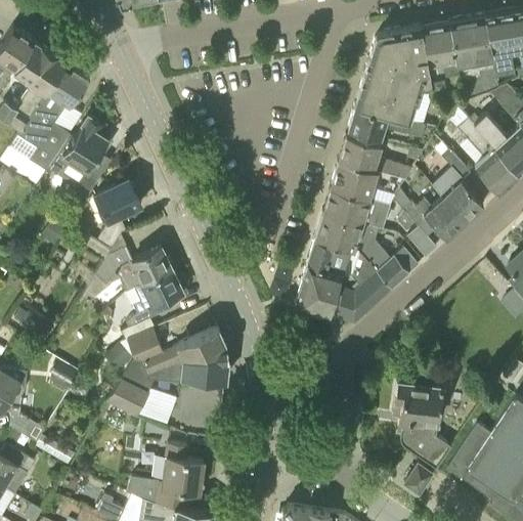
[(521,78),(522,77),(522,6),(485,13),(491,45),(497,77),(515,75),(512,57),(520,55),(522,64),(522,69),(518,70),(519,78),(521,78)]
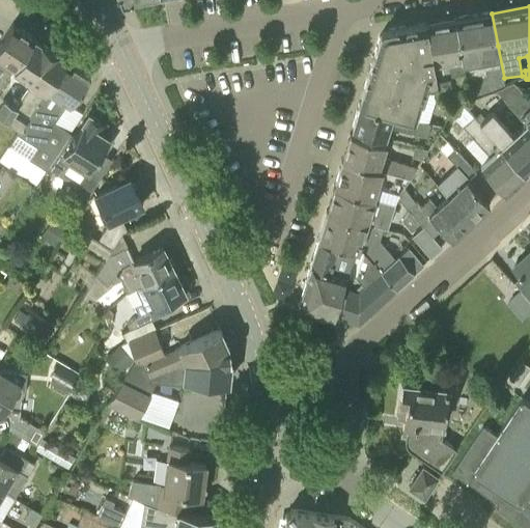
[(503,79),(504,78),(498,46),(492,14),(455,21),(468,88),(468,89),(470,103),(497,92),(496,91),(512,85),(505,86),(503,79)]
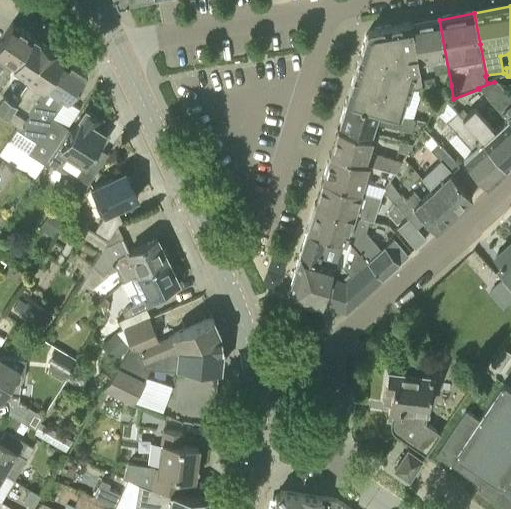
[(451,86),(451,85),(439,20),(411,24),(422,85),(423,90),(451,86)]
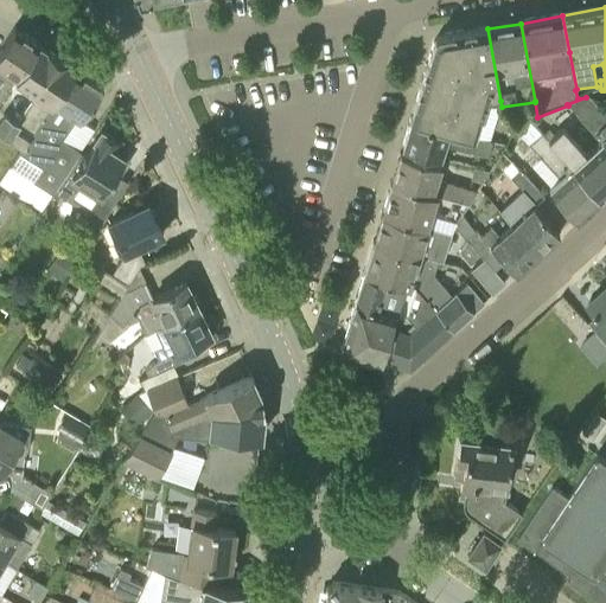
[(412,121),(451,133),(474,140),(485,103),(501,101),(488,29),(441,37),(439,38),(438,39),(437,40),(435,42),(435,43),(412,121)]
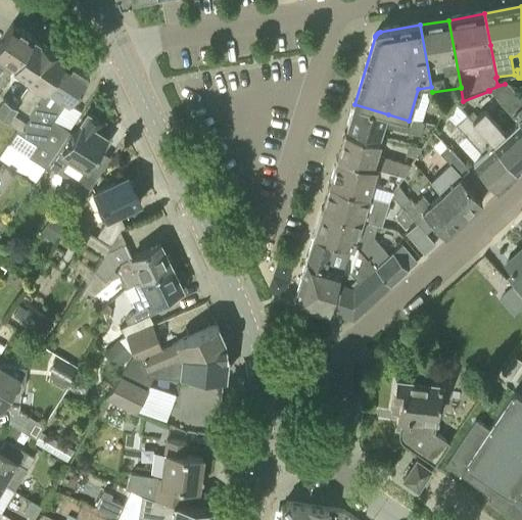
[(0,92),(14,69),(34,39),(13,26),(2,43),(0,46),(0,92)]
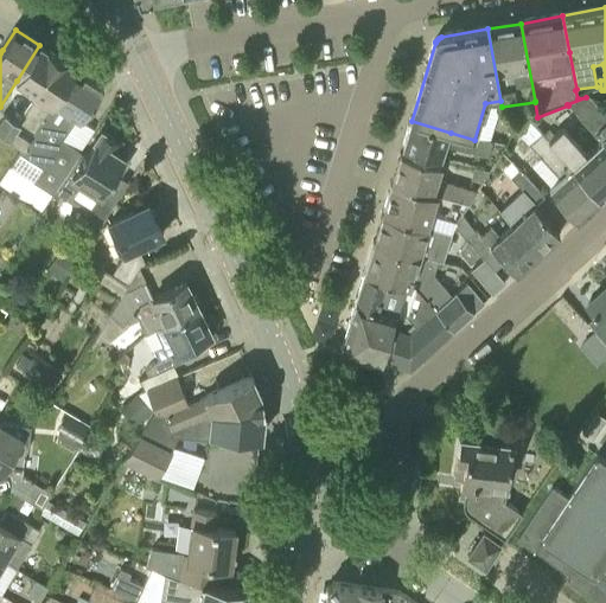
[(5,115),(0,122),(0,133),(24,148),(25,149),(76,69),(65,63),(67,63),(39,45),(17,81),(37,95),(18,124),(5,115)]
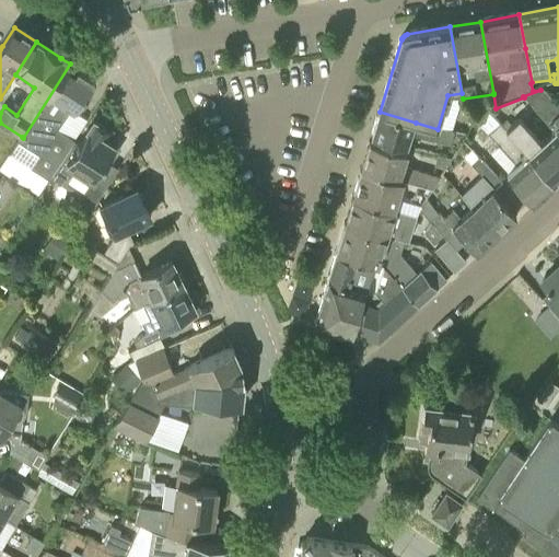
[(70,64),(23,138),(22,137),(18,143),(38,159),(32,171),(49,182),(51,180),(53,180),(63,163),(76,143),(57,132),(71,112),(73,113),(77,109),(81,111),(85,103),(83,100),(95,80),(78,68),(78,69),(70,64)]
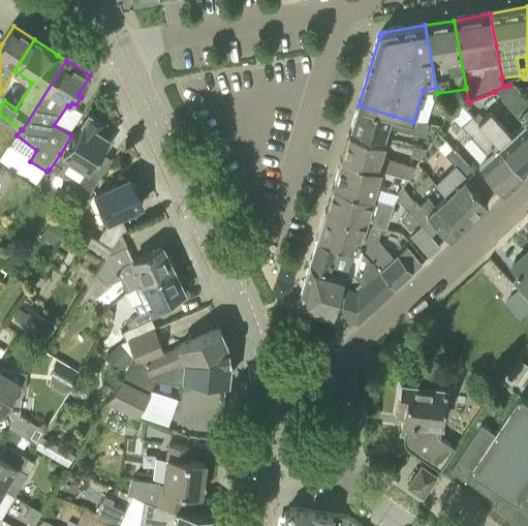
[(524,124),(527,128),(527,78),(526,79),(527,80),(527,100),(514,84),(510,85),(494,91),(495,92),(524,124)]
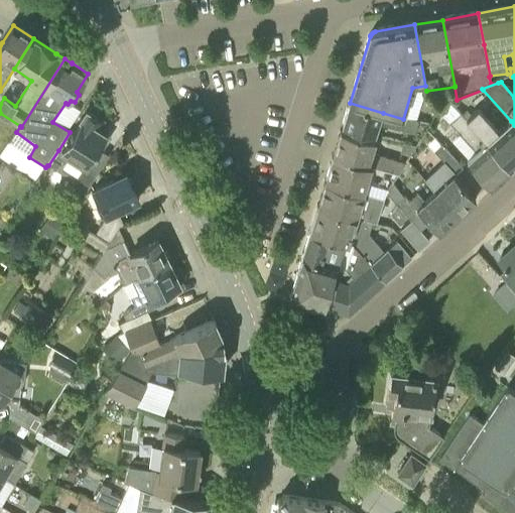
[(403,119),(383,113),(350,103),(343,127),(376,137),(379,125),(414,135),(418,123),(403,119)]
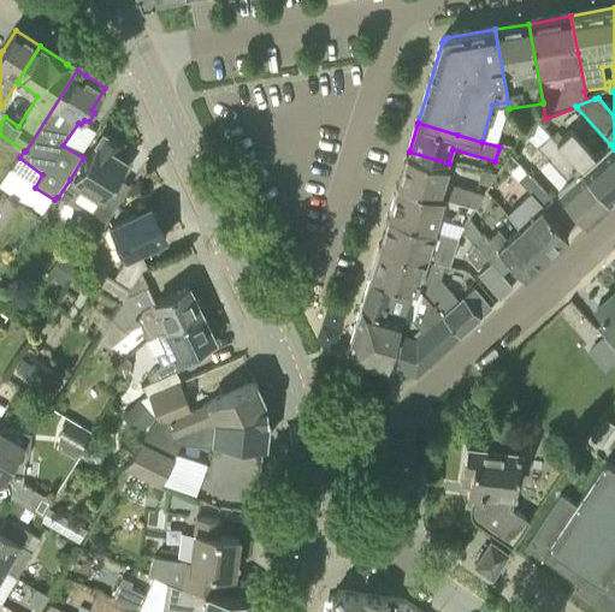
[(563,141),(556,147),(609,203),(614,197),(614,149),(610,144),(595,159),(572,132),(563,141)]
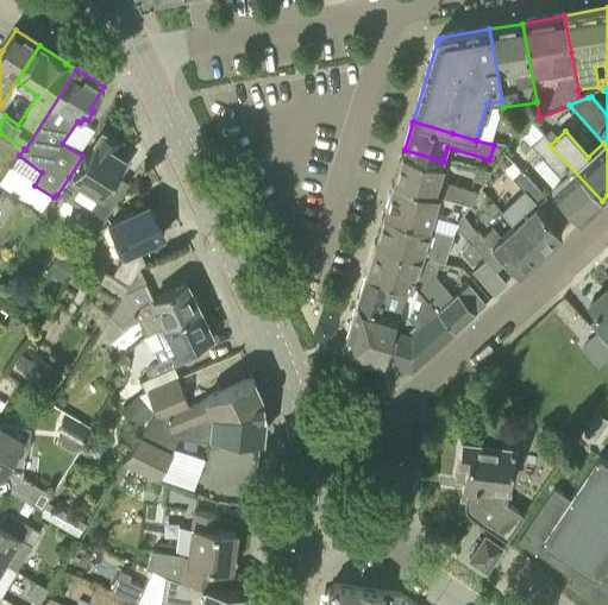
[(101,199),(102,199),(119,172),(121,175),(129,164),(110,151),(117,142),(102,132),(86,158),(82,156),(69,177),(57,195),(69,203),(81,186),(101,199)]
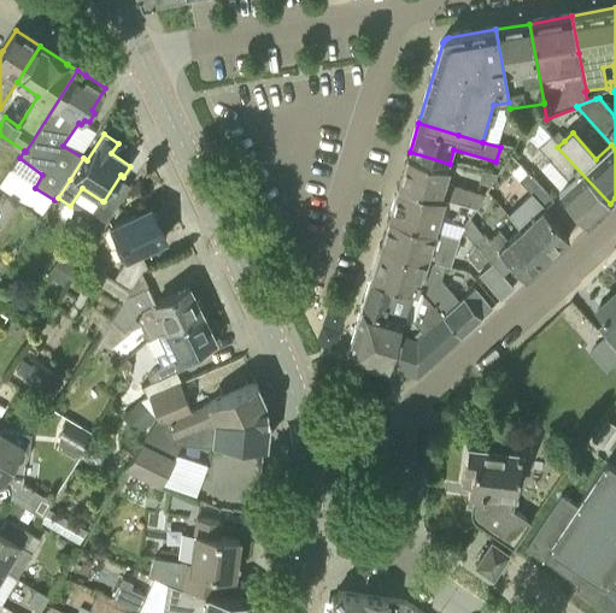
[(552,141),(557,147),(564,141),(558,135),(557,137),(552,141)]
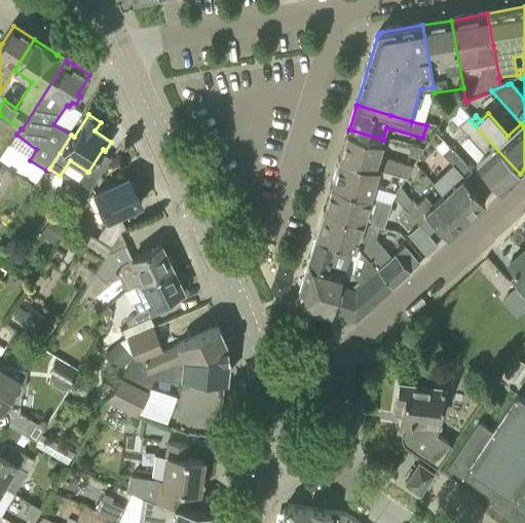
[(477,164),(487,176),(500,191),(520,174),(475,125),(471,120),(469,117),(459,127),(486,156),(477,164)]
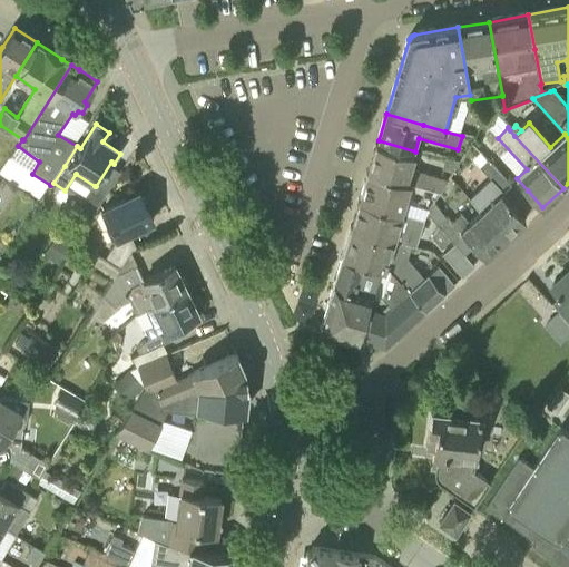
[(368,173),(411,186),(411,185),(441,194),(450,182),(412,170),(415,157),(376,145),(368,173)]
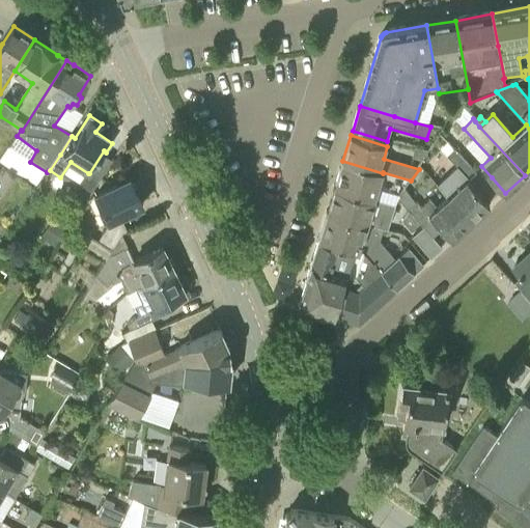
[(447,199),(471,224),(490,206),(475,191),(478,189),(470,179),(476,173),(463,159),(441,136),(436,144),(457,169),(438,187),(448,198),(447,199)]
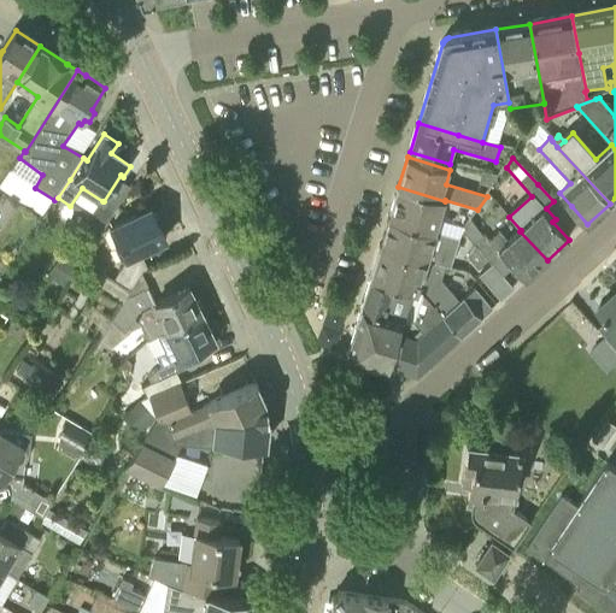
[(491,189),(498,178),(484,174),(480,186),(491,189)]
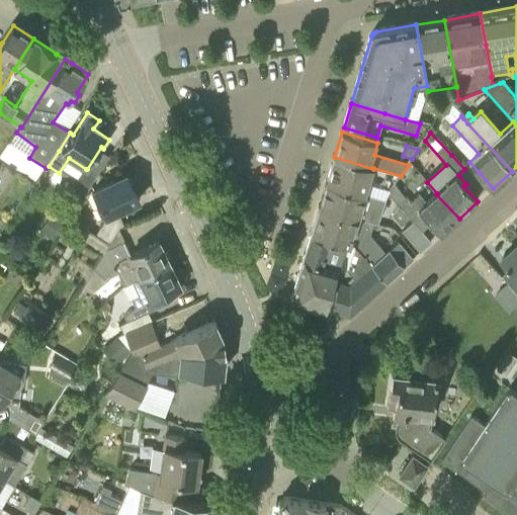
[(326,184),(365,195),(373,169),(334,157),(326,184)]
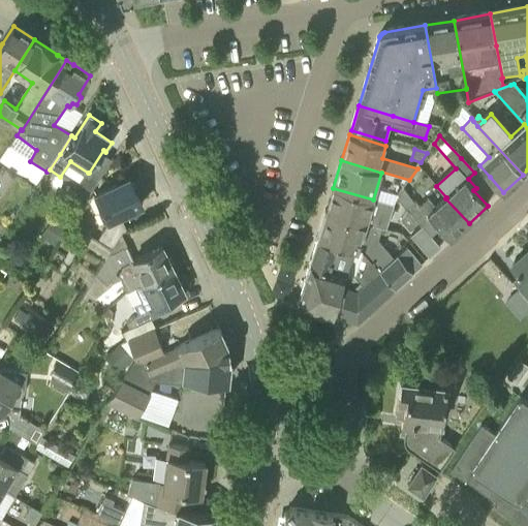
[(87,202),(99,182),(87,174),(74,194),(87,202)]
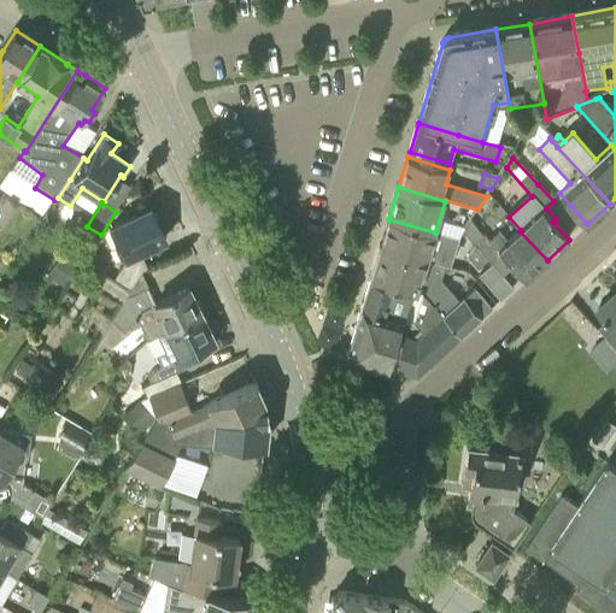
[(116,281),(133,292),(142,278),(141,276),(144,273),(150,271),(140,253),(166,241),(152,211),(111,230),(118,247),(116,248),(124,266),(116,281)]
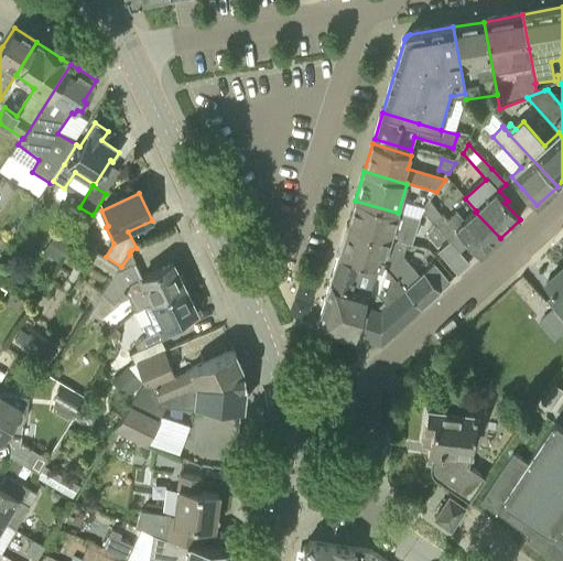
[(347,225),(389,238),(390,239),(390,238),(412,245),(413,240),(414,240),(421,219),(398,213),(355,201),(347,225)]
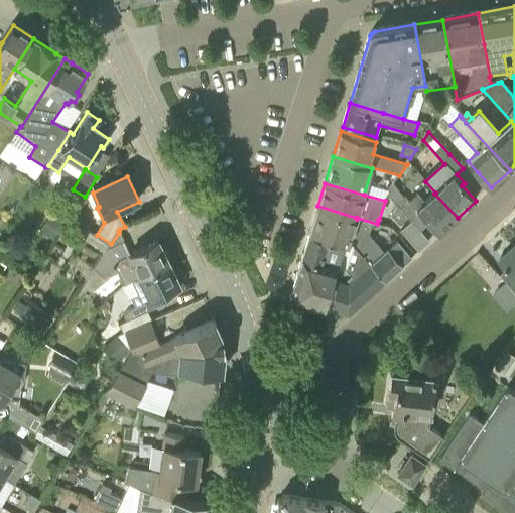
[(398,207),(416,227),(425,219),(439,235),(458,218),(434,194),(424,202),(418,195),(409,203),(397,187),(389,195),(398,207)]
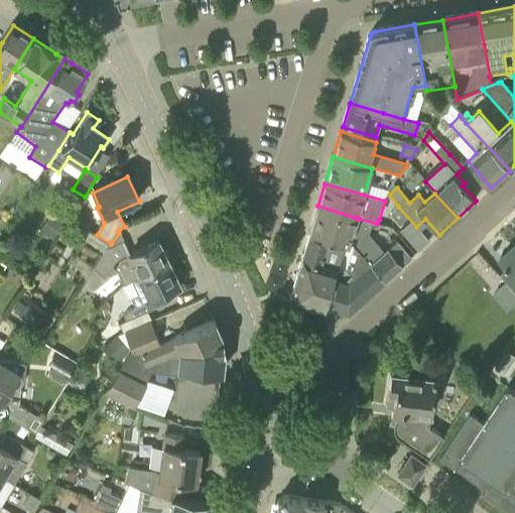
[(355,250),(365,261),(385,283),(412,259),(397,243),(388,251),(388,250),(384,253),(369,236),(358,232),(358,234),(353,233),(357,219),(356,218),(317,206),(309,233),(352,246),(355,250)]
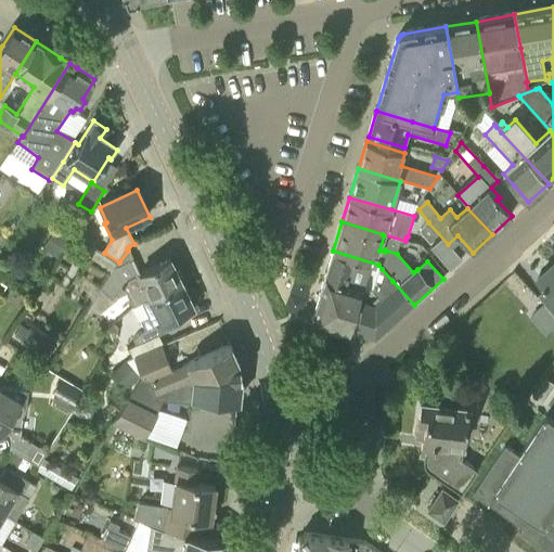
[(428,222),(419,236),(451,272),(463,261),(448,244),(428,222)]
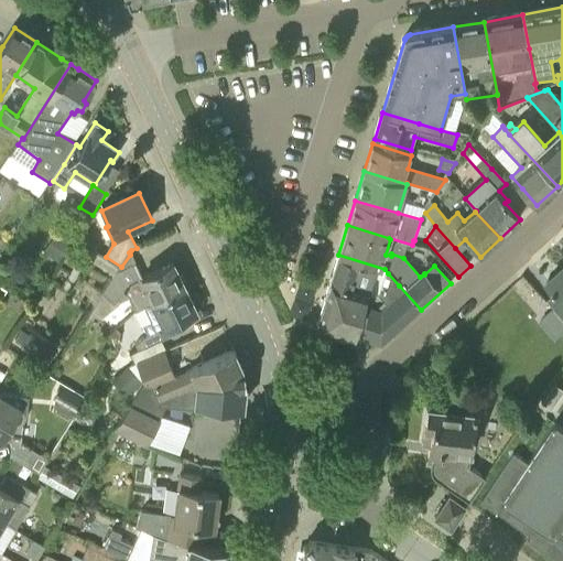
[(72,244),(56,235),(44,255),(60,263),(72,244)]
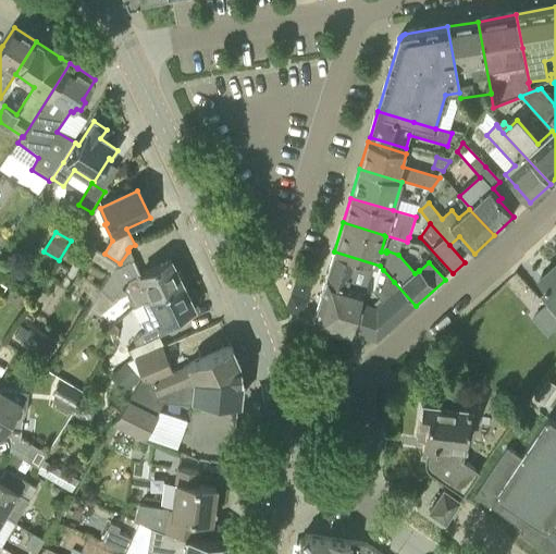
[(135,309),(183,286),(171,262),(140,277),(128,251),(120,263),(90,311),(100,317),(119,300),(128,296),(135,309)]
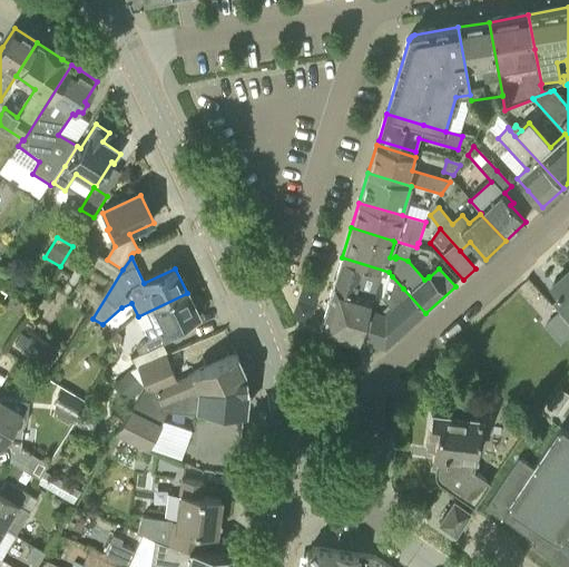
[(381,297),(389,272),(342,257),(321,330),(357,342),(372,294),(381,297)]
